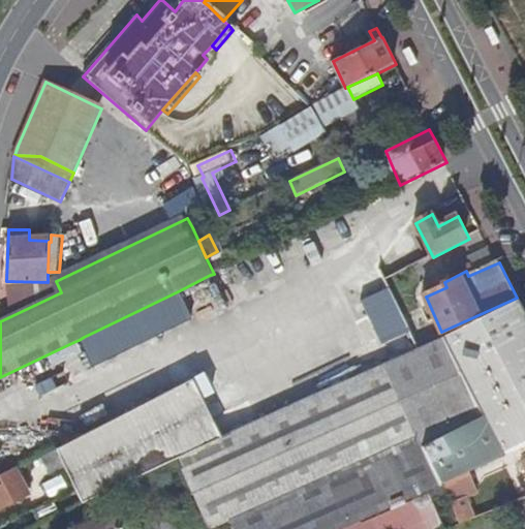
[(418,297),(407,276),(393,282),(403,304),(418,297)]
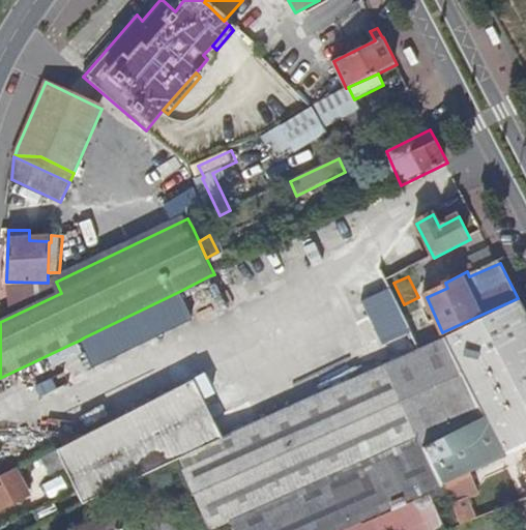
[(12,312),(55,291),(52,283),(50,283),(48,283),(6,282),(12,312)]
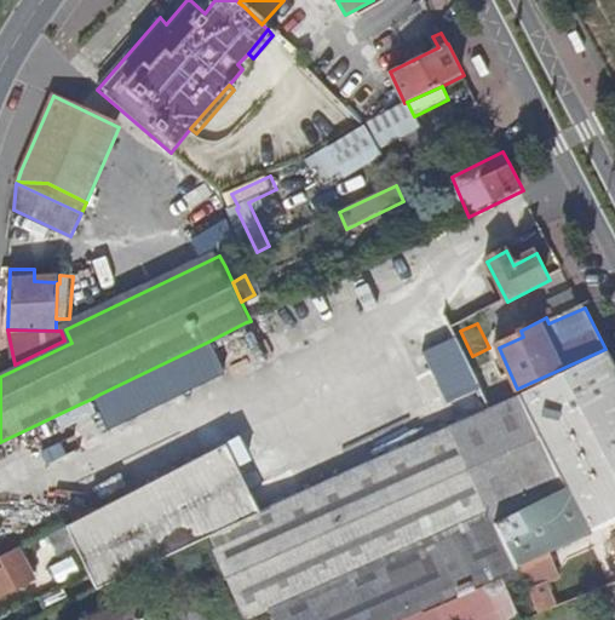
[(208,342),(98,395),(109,419),(226,361),(216,338),(208,342)]
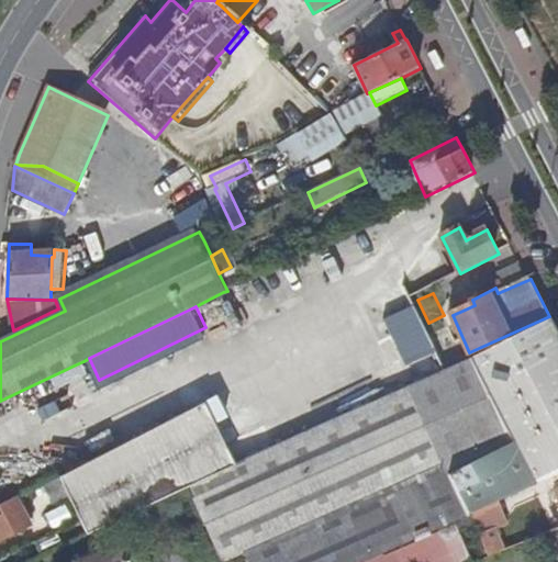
[(437,353),(416,307),(388,321),(409,366),(437,353)]
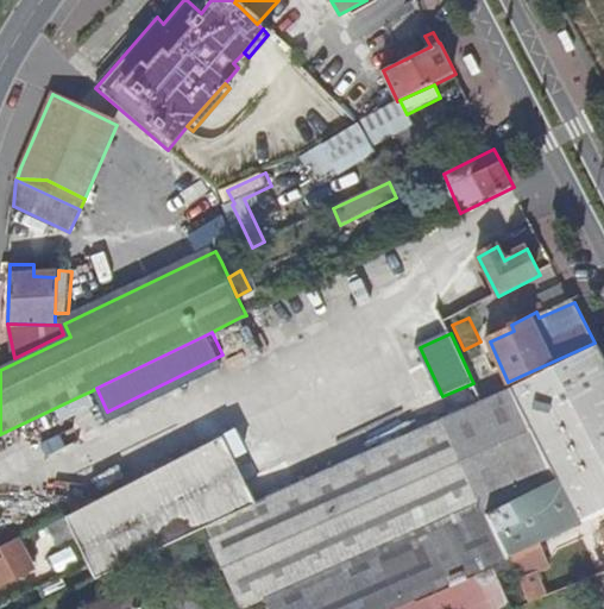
[(587,464),(603,457),(603,360),(595,343),(511,387),(552,481),(587,464)]
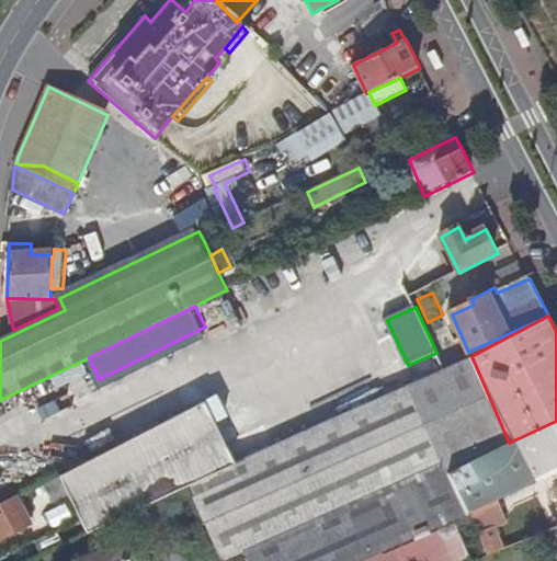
[(446,471),(455,468),(509,443),(472,356),(468,352),(442,365),(235,462),(184,487),(207,535),(218,560),(242,560),(247,560),(300,535),(446,471)]
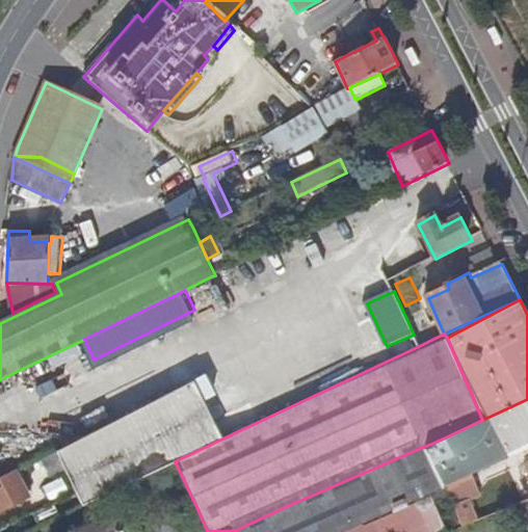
[(223,418),(204,376),(193,381),(215,423),(223,418)]
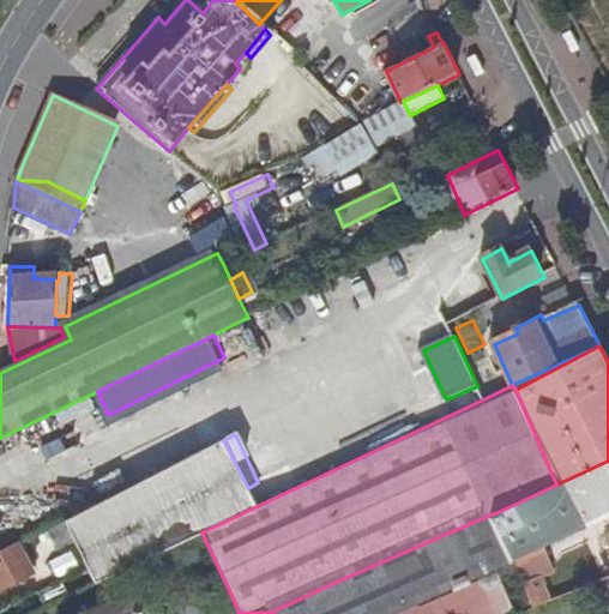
[(202,533),(257,506),(248,488),(223,440),(64,522),(88,569),(94,584),(202,533)]
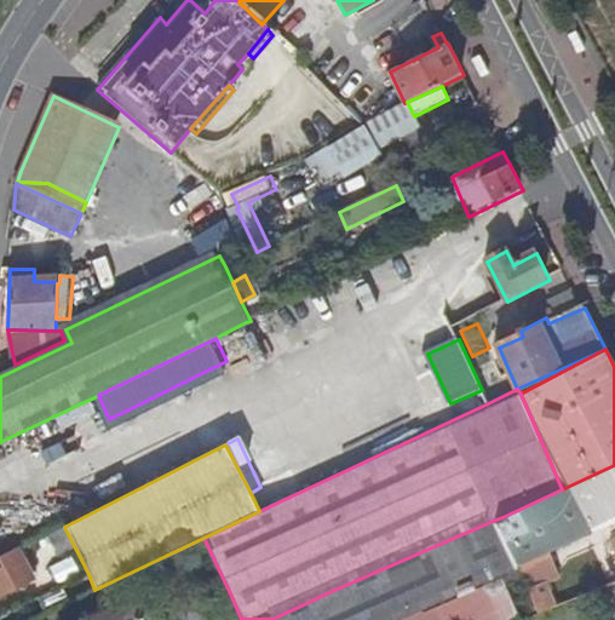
[(517,568),(614,522),(614,465),(598,472),(562,489),(563,492),(499,522),(517,568)]
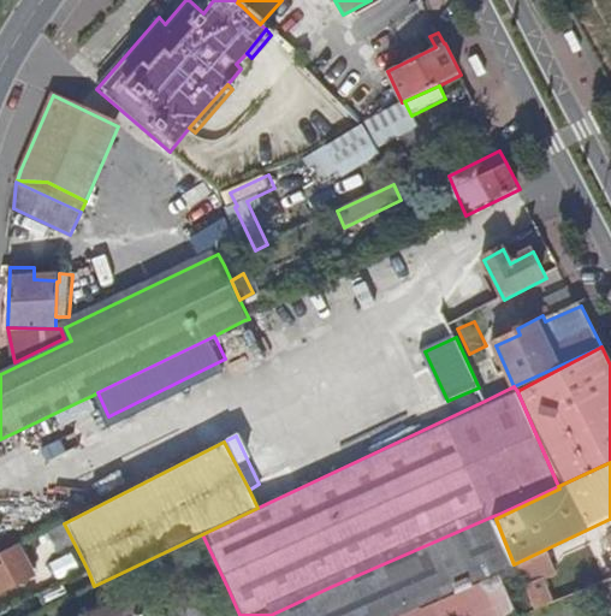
[(496,519),(559,489),(558,486),(499,514),(490,517),(510,567),(511,566),(514,564),(496,519)]
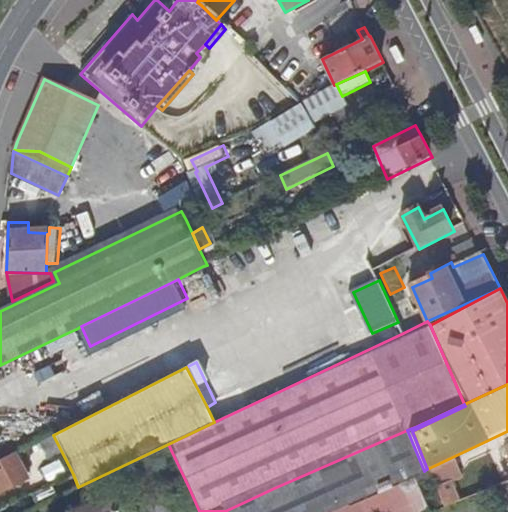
[(333,511),(371,495),(393,485),(416,474),(424,471),(407,430),(274,488),(225,511),(333,511)]
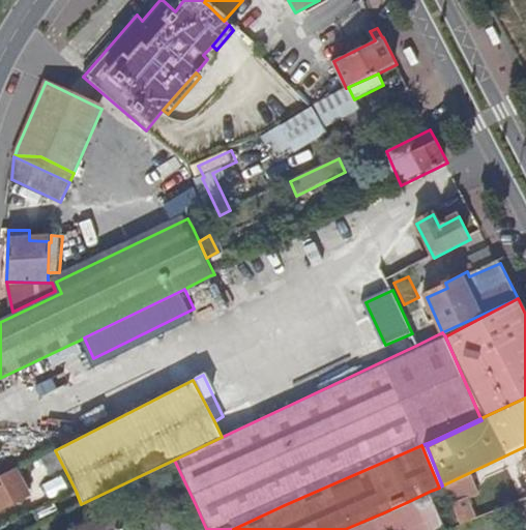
[(0,506),(29,492),(19,469),(0,477),(0,506)]
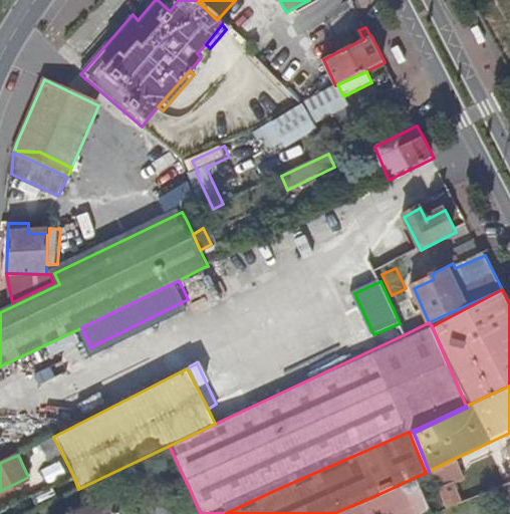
[(435,494),(453,485),(446,468),(429,476),(427,476),(435,494)]
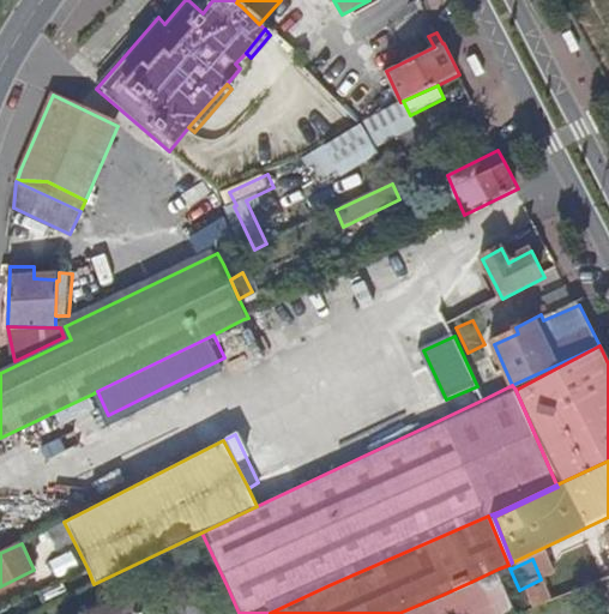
[(519,590),(510,569),(507,570),(516,591),(519,590)]
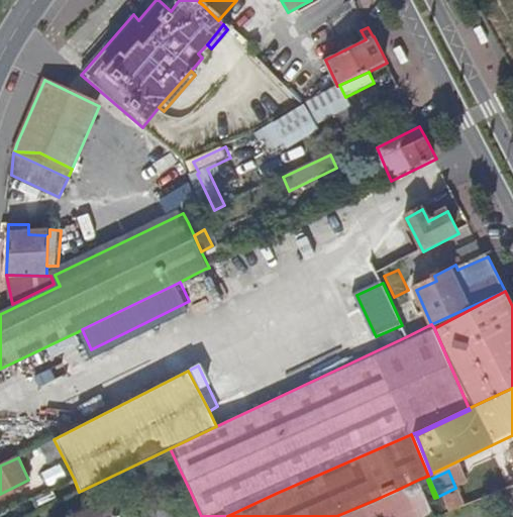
[(395,516),(433,516),(419,484),(398,493),(388,498),(395,516)]
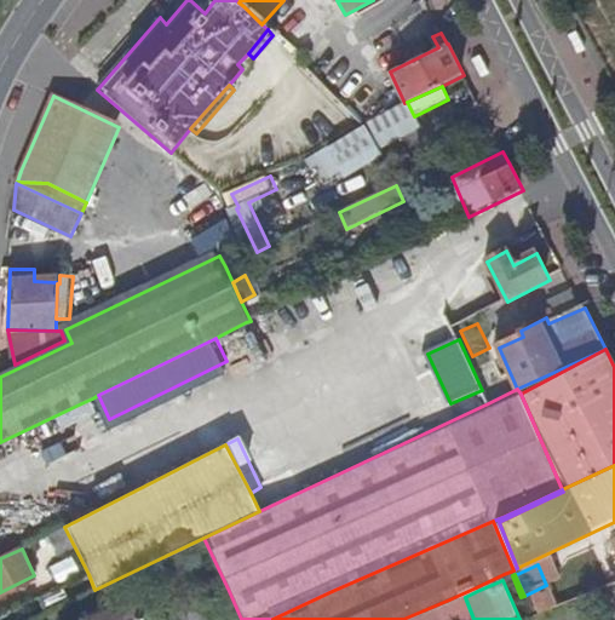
[(241,619),(229,591),(178,613),(180,619),(241,619)]
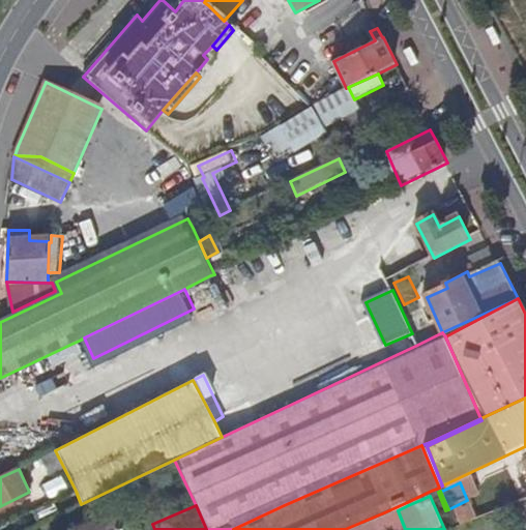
[(405,529),(398,510),(350,529),(405,529)]
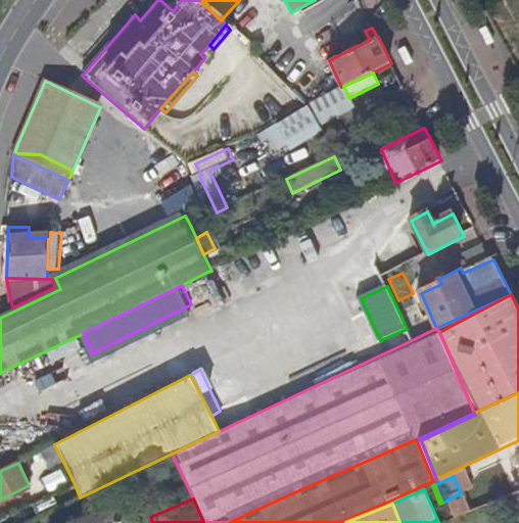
[(126,522),(119,505),(78,522),(126,522)]
